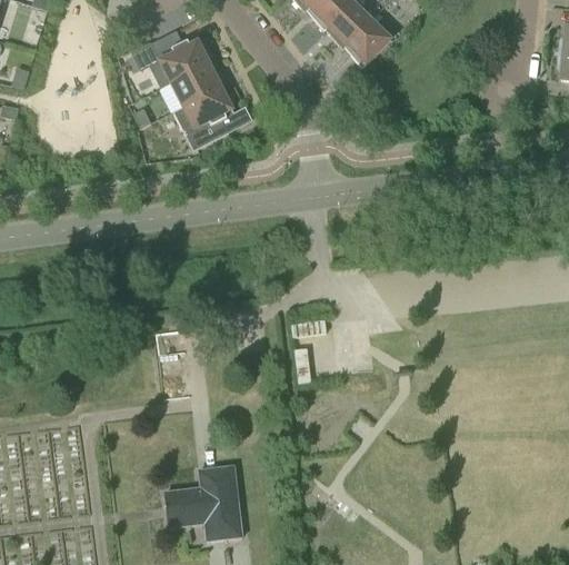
[(7,21),(29,25),(32,1),(25,0),(9,0),(7,21)]
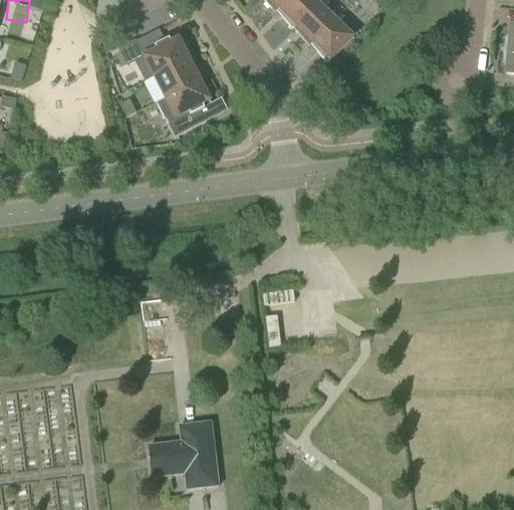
[(265,0),(275,11),(285,0),(265,0)]
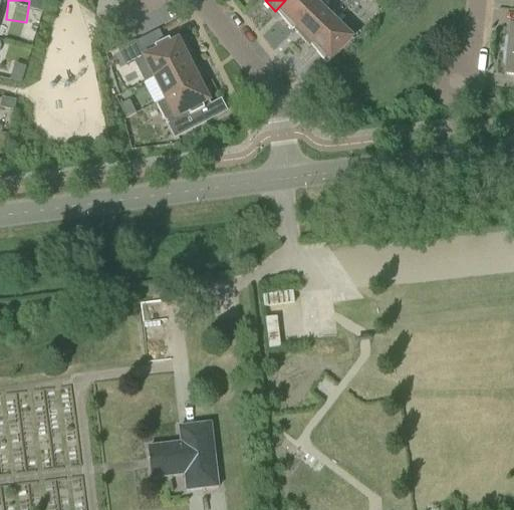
[(293,28),(294,26),(318,2),(316,0),(285,0),(275,11),(276,11),(277,10),(293,28)]
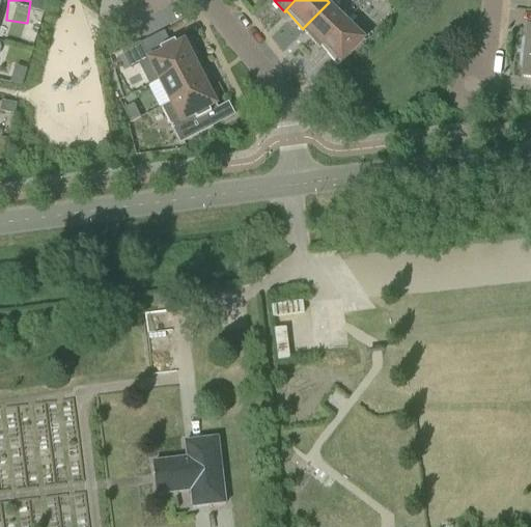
[(320,47),(322,45),(346,20),(329,2),(304,27),(320,47)]
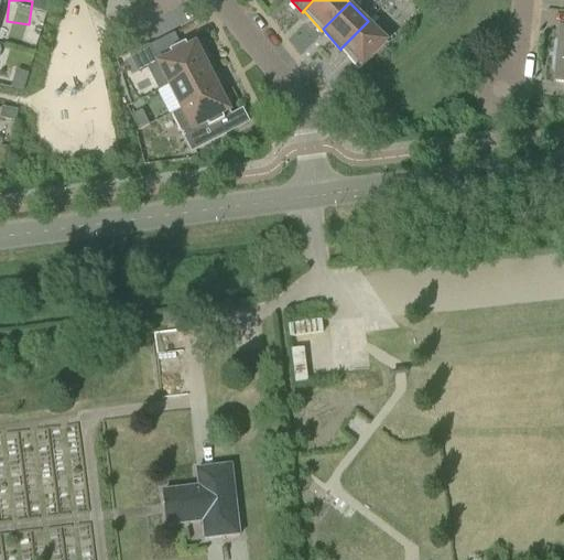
[(368,21),(342,47),(359,67),(388,39),(368,21)]
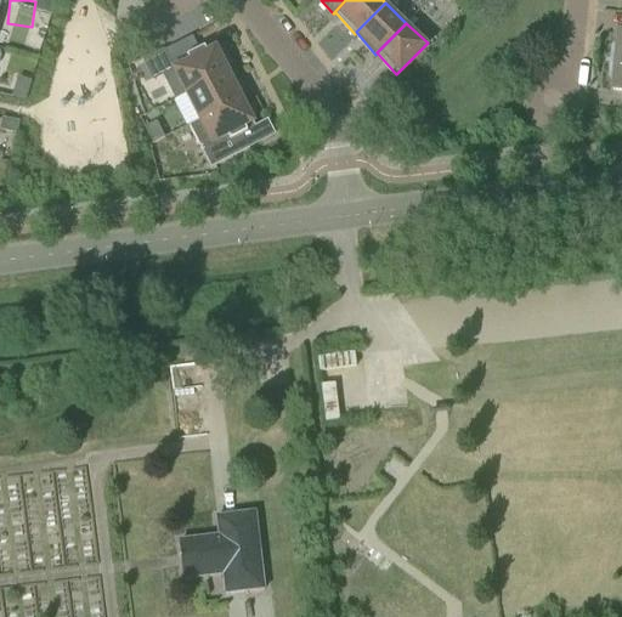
[(165,47),(187,91),(228,69),(216,45),(208,50),(205,44),(201,47),(193,33),(165,47)]
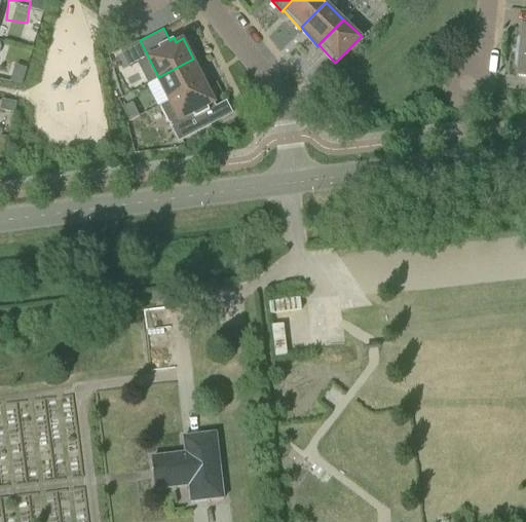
[(158,77),(170,99),(204,80),(193,59),(158,77)]
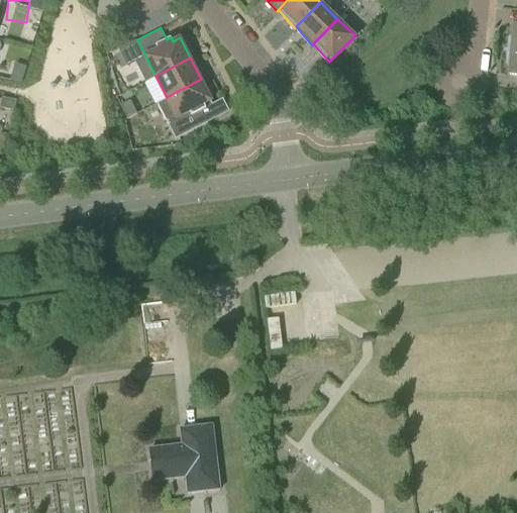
[(201,79),(167,97),(158,101),(176,137),(208,121),(202,109),(207,107),(204,103),(211,99),(201,79)]
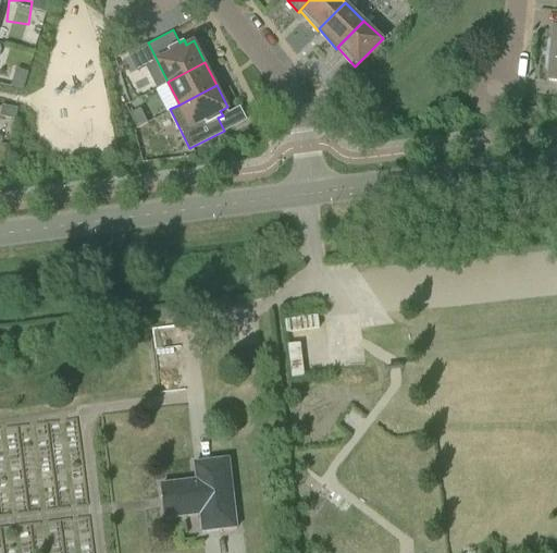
[(528,105),(530,113),(537,112),(536,103),(528,105)]
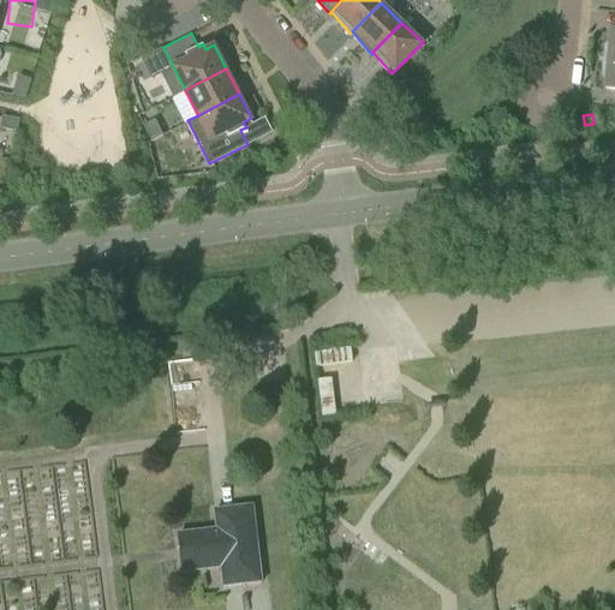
[(155,117),(144,123),(151,138),(163,132),(155,117)]
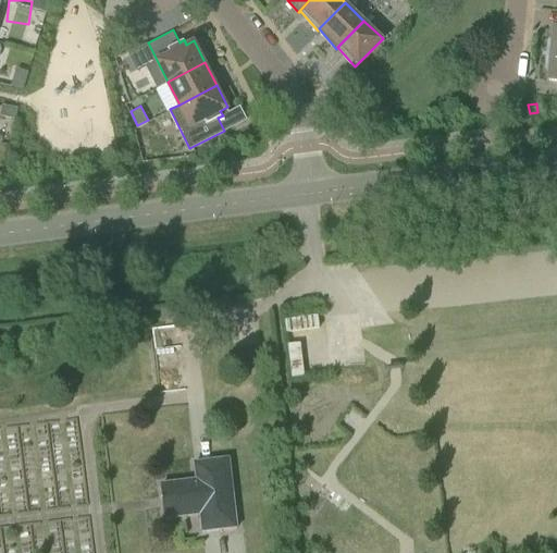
[(200,512),(202,529),(236,525),(229,456),(194,461),(196,477),(161,481),(165,516),(200,512)]
